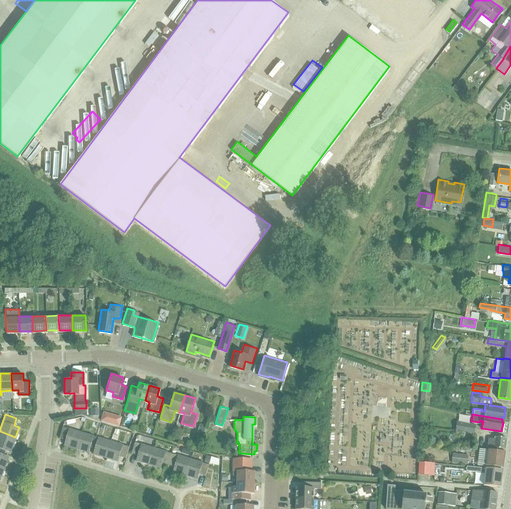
[(456,421),(455,430),(473,432),(474,424),(456,421)]
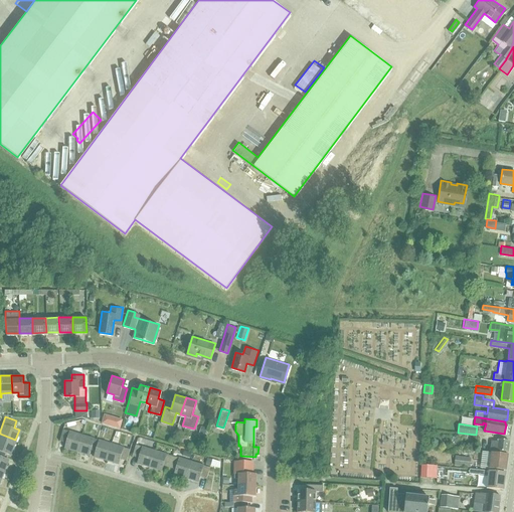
[(74,449),(79,433),(62,428),(58,439),(65,441),(63,446),(74,449)]
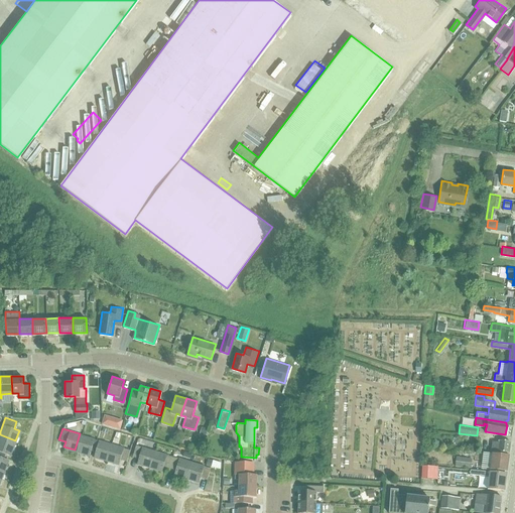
[(96,438),(80,433),(75,450),(89,454),(90,449),(93,449),(96,438)]
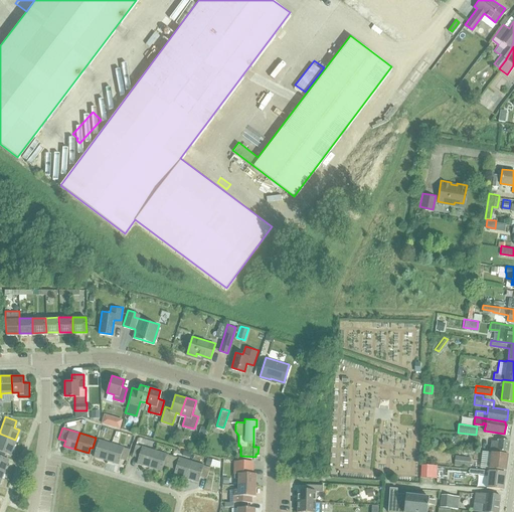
[(0,452),(4,454),(5,452),(10,453),(15,440),(0,434),(0,452)]
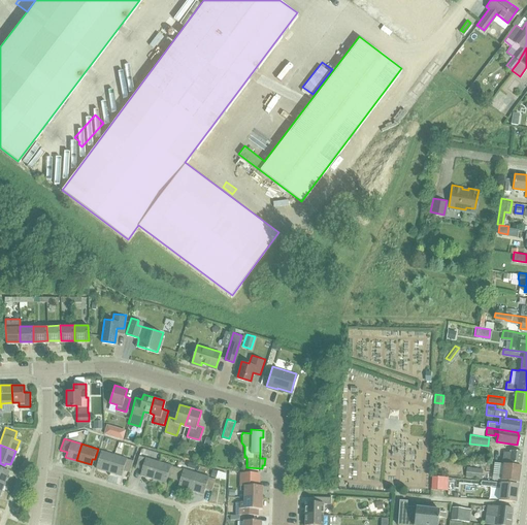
[(404,467),(415,467),(416,447),(392,446),(391,472),(404,473),(404,467)]
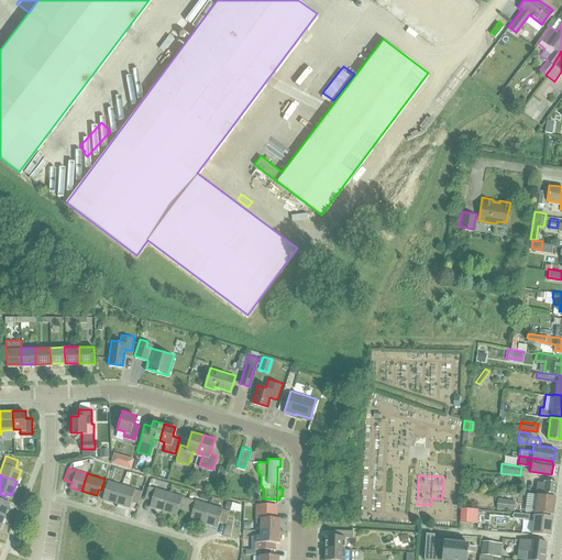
[(122,484),(105,479),(101,490),(103,491),(101,497),(117,502),(122,484)]
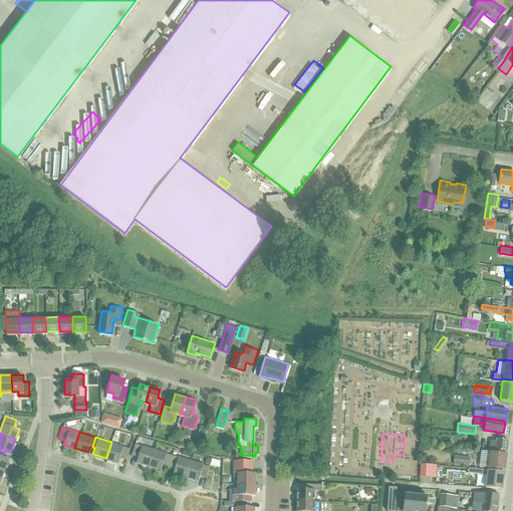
[(489,438),(488,448),(495,448),(506,450),(508,439),(507,439),(496,437),(496,439),(489,438)]
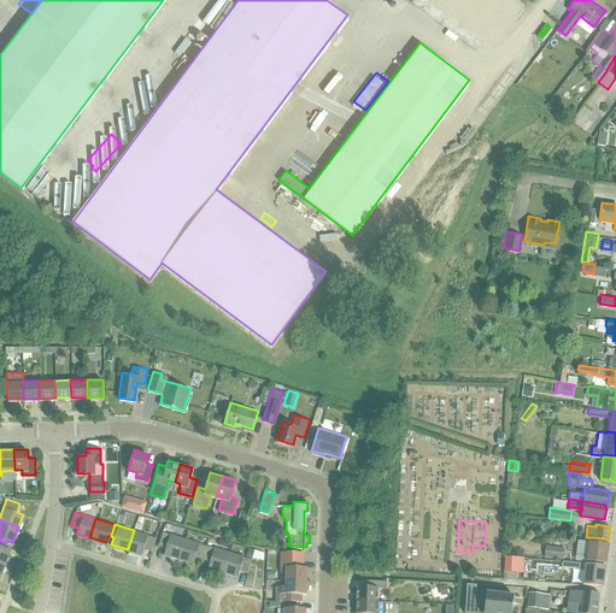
[(134,530),(128,549),(141,553),(142,547),(151,549),(154,536),(134,530)]
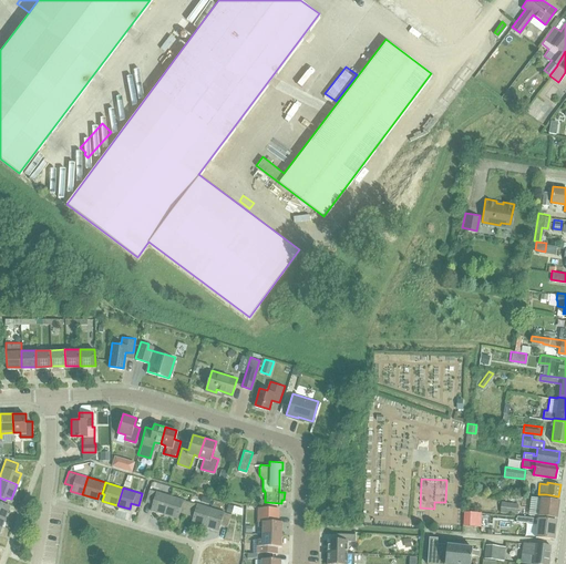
[(163,513),(168,494),(148,488),(144,501),(152,503),(150,509),(163,513)]
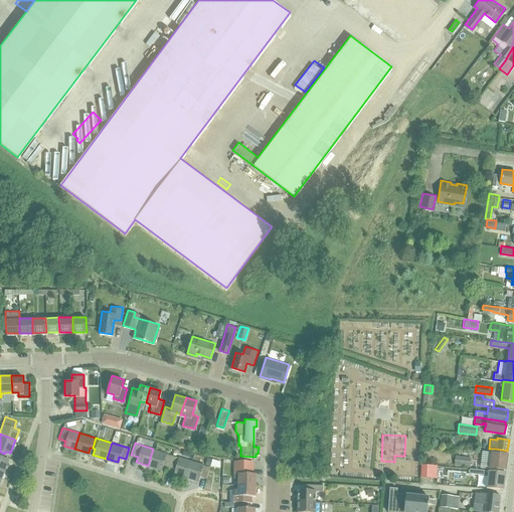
[(153,449),(148,466),(160,469),(162,464),(168,466),(172,454),(153,449)]
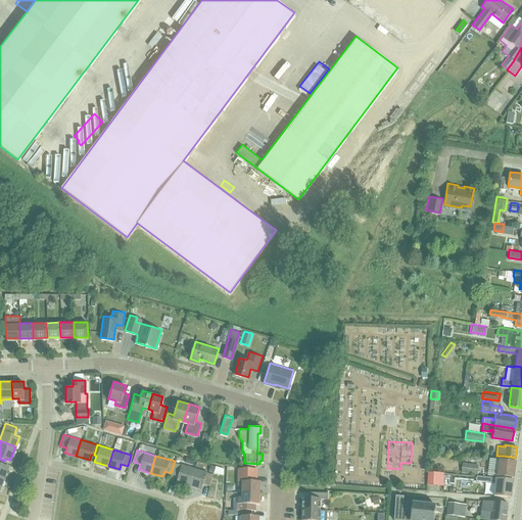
[(513,476),(515,460),(497,458),(495,474),(513,476)]
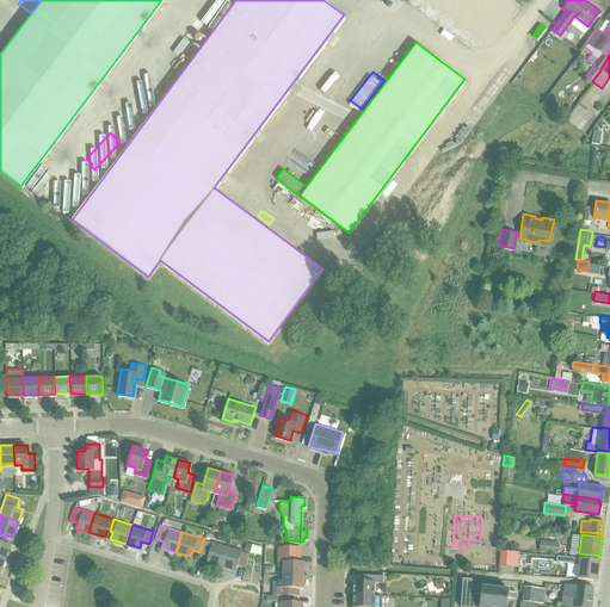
[(0,558),(4,559),(10,543),(4,540),(5,538),(0,536),(0,558)]
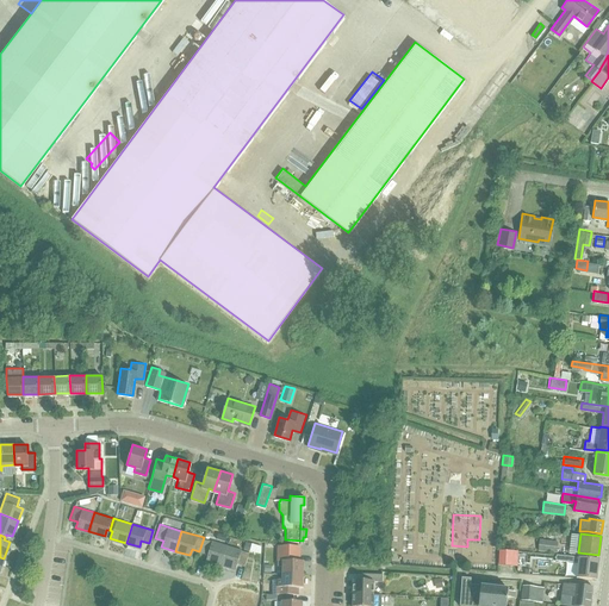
[(225,544),(204,537),(199,551),(207,554),(205,560),(219,563),(225,544)]
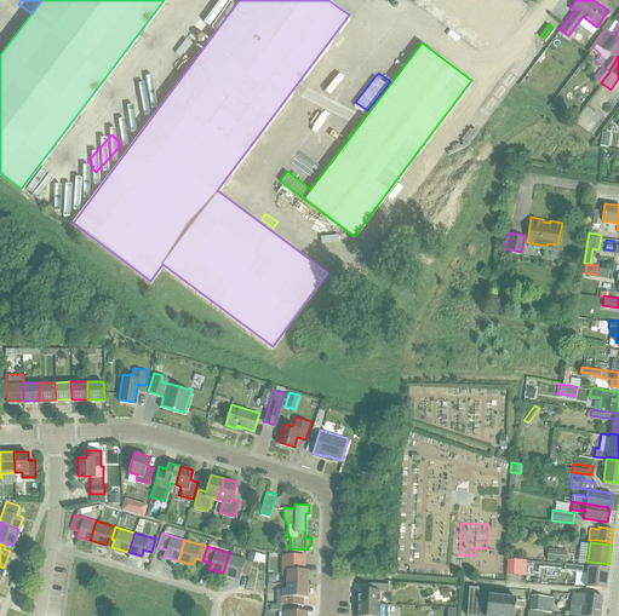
[(565,548),(548,547),(546,557),(563,559),(565,548)]
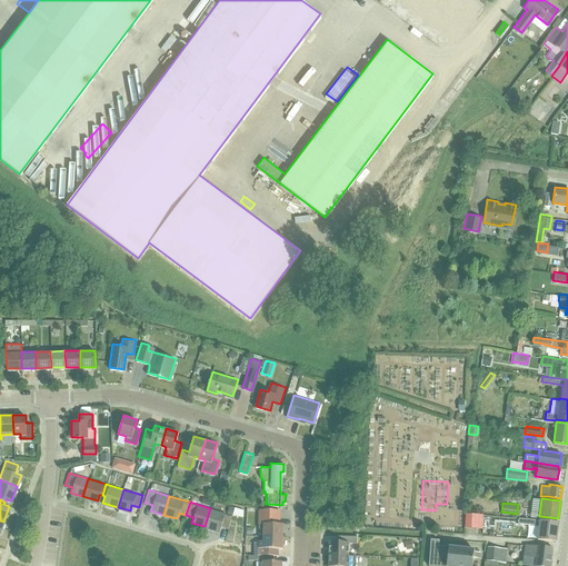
[(233,506),(231,512),(241,515),(242,508),(233,505),(233,506)]
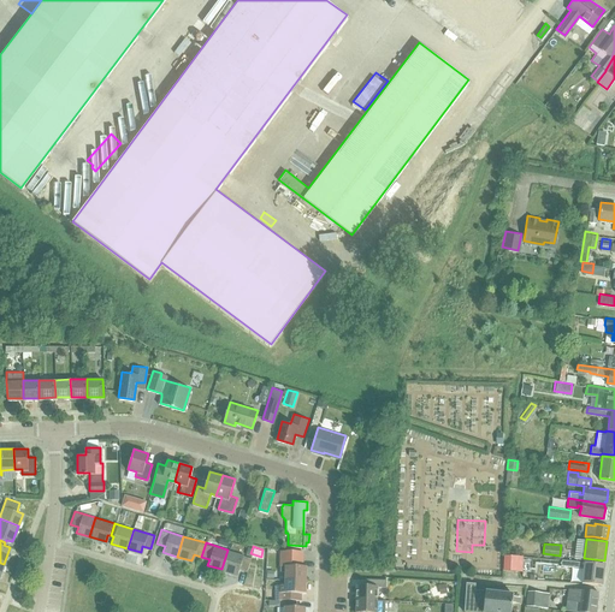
[(228,550),(222,569),(236,574),(238,568),(246,570),(250,556),(228,550)]
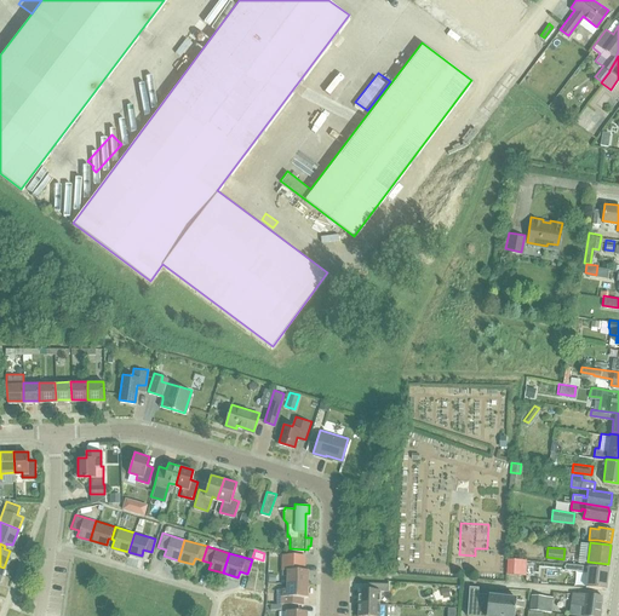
[(286,574),(286,581),(307,582),(307,569),(303,568),(303,553),(281,553),(280,574),(286,574)]
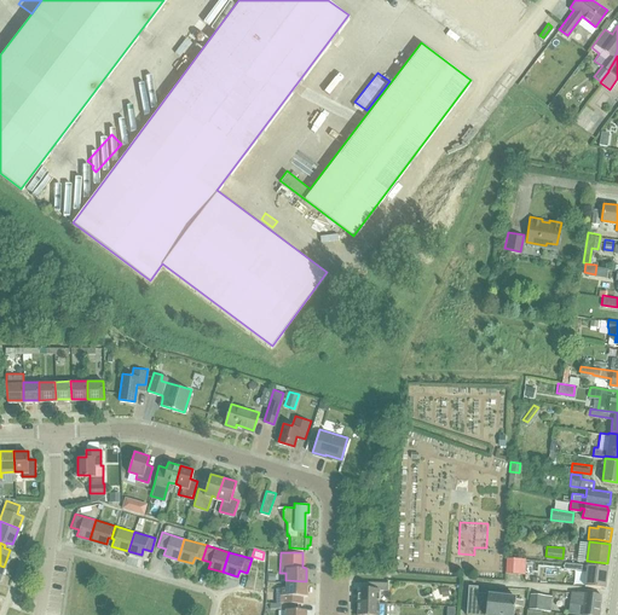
[(519,557),(504,557),(504,573),(519,573),(519,557)]
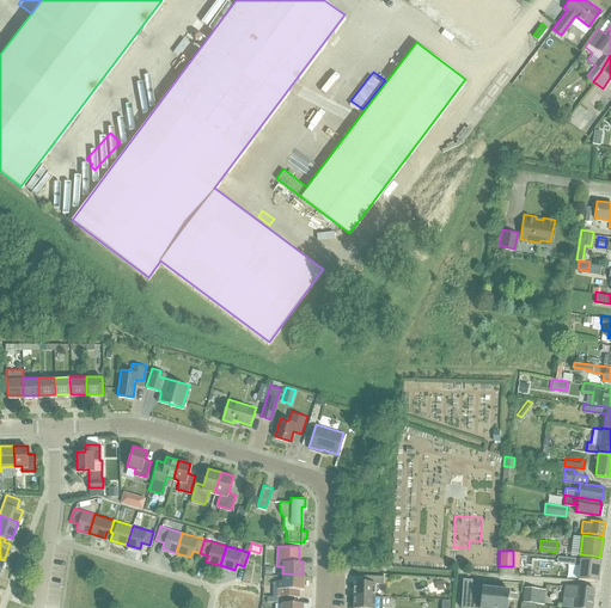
[(585,578),(597,579),(599,559),(564,556),(555,554),(554,560),(578,563),(576,578),(585,578)]
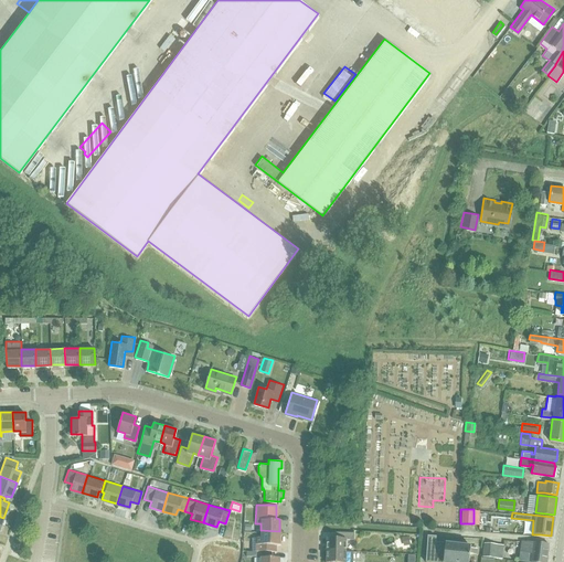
[(256,533),(255,549),(270,550),(275,550),(275,543),(278,543),(279,531),(261,530),(261,533),(256,533)]
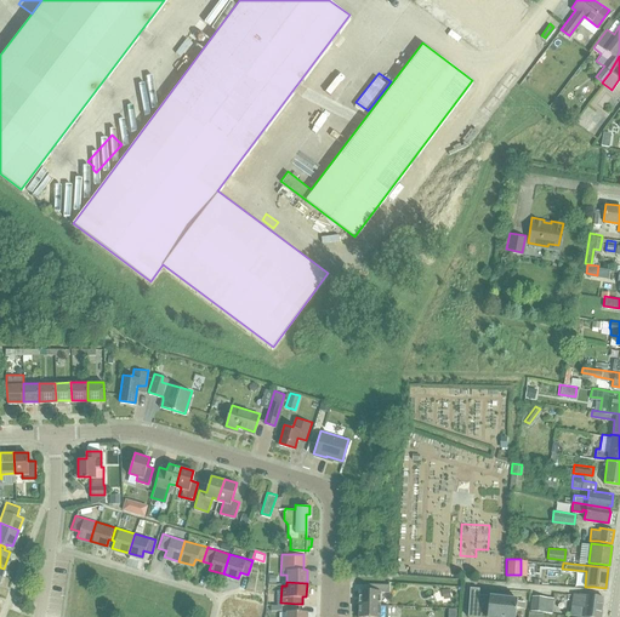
[(358,603),(379,604),(379,589),(387,589),(388,582),(367,582),(367,589),(358,588),(358,603)]
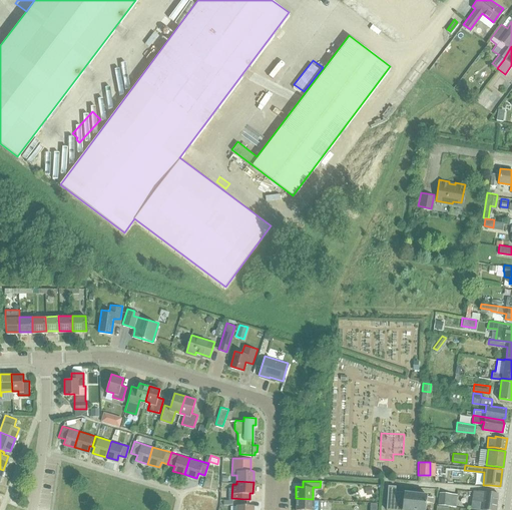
[(389,484),(386,508),(398,509),(403,509),(426,509),(427,500),(431,500),(432,496),(426,495),(427,494),(395,490),(395,485),(389,484)]
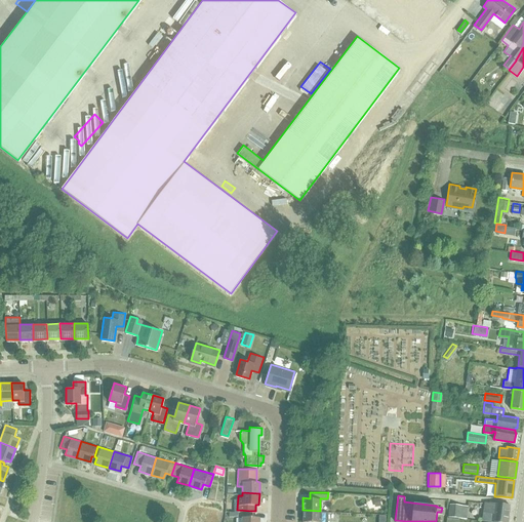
[(194,521),(213,521),(218,505),(200,500),(194,521)]
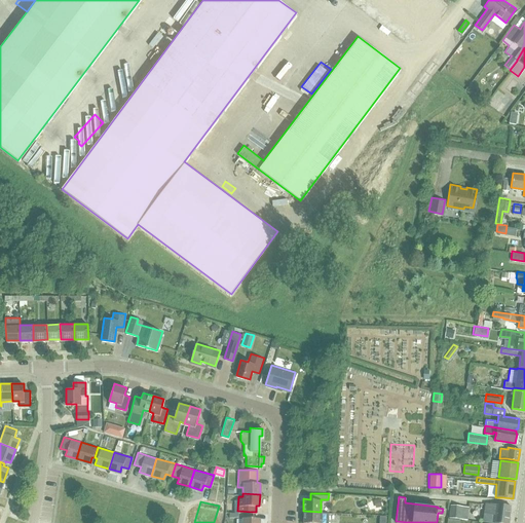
[(484,510),(483,520),(492,521),(504,522),(508,522),(510,505),(495,502),(485,501),(484,510)]
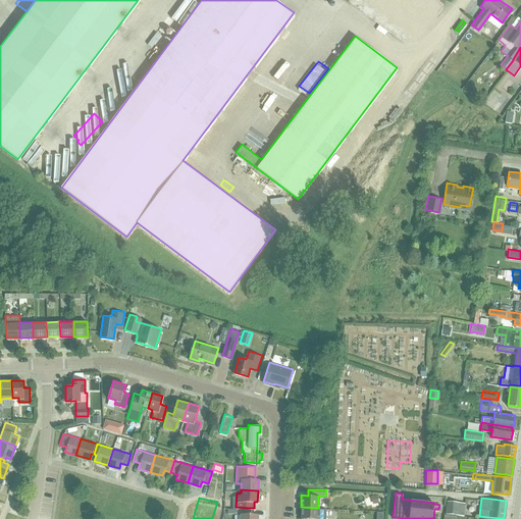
[(447,500),(445,512),(458,513),(459,501),(447,500)]
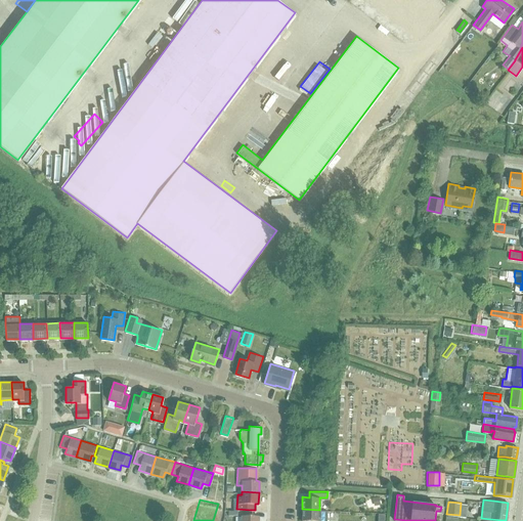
[(251,510),(236,509),(236,510),(236,515),(241,515),(241,520),(258,520),(258,516),(251,516),(251,510)]
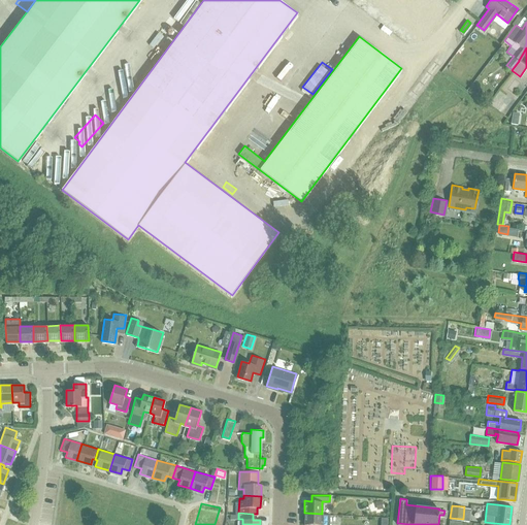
[(328,524),(329,514),(322,514),(304,513),(304,524),(310,524),(328,524)]
